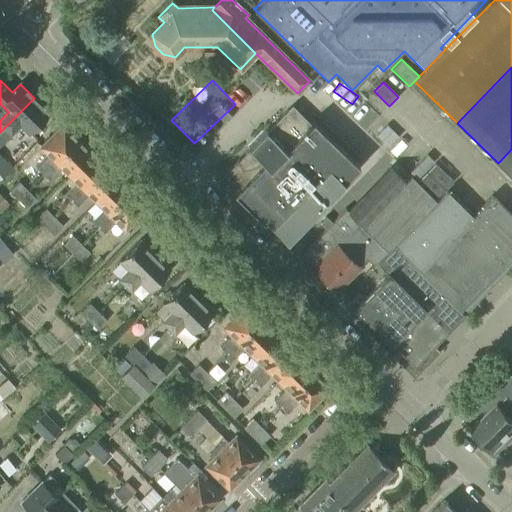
[(49,112),(34,98),(4,128),(11,134),(20,124),(28,132),(49,112)]
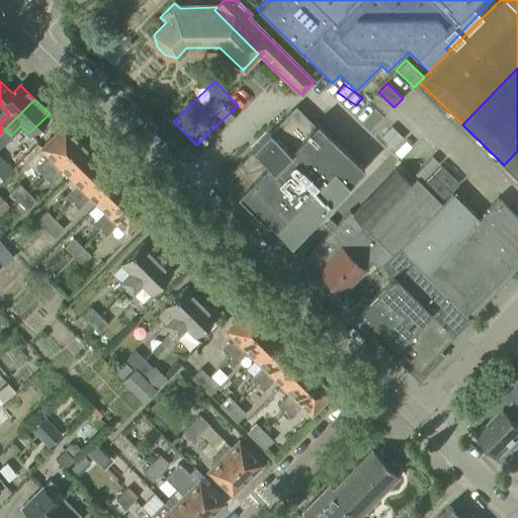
[(298,235),(363,168),(316,122),(314,124),(300,111),(299,112),(291,112),(290,111),(269,133),(268,132),(251,150),(252,151),(229,175),(230,176),(230,184),(229,184),(238,193),(236,195),(266,226),(269,224),(272,227),(273,225),(279,232),(278,233),(289,244),(298,235)]
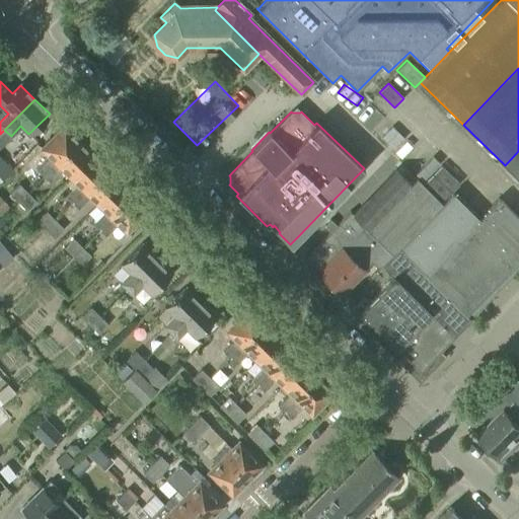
[(43,176),(77,141),(63,127),(42,149),(50,157),(36,170),(43,176)]
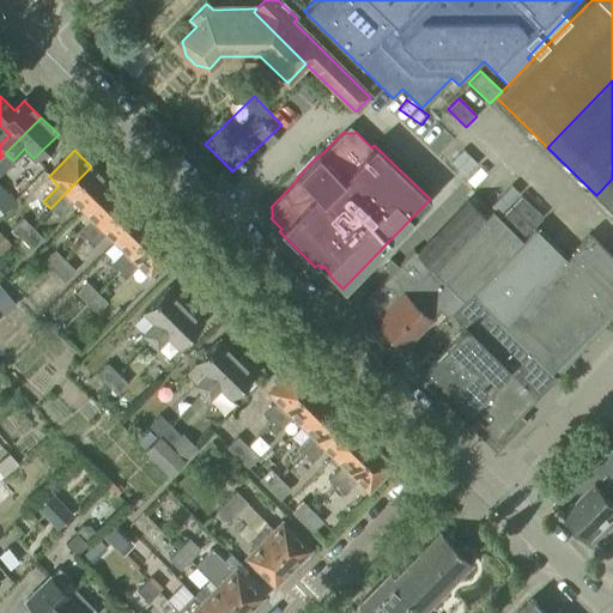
[(478,164),(462,150),(449,164),(465,178),(478,164)]
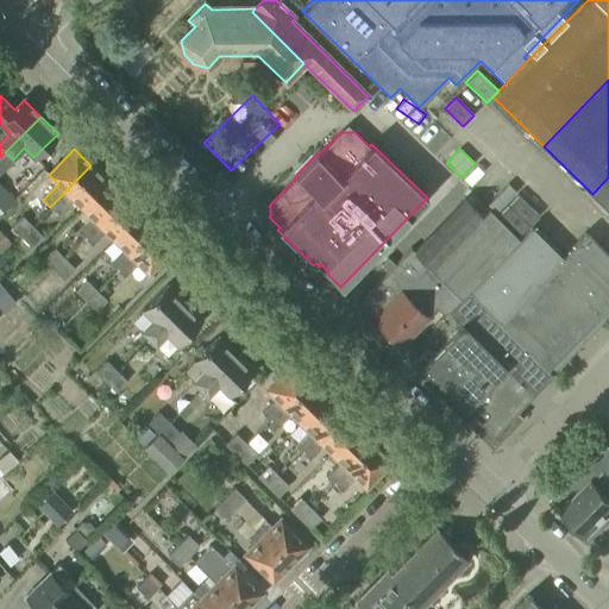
[(90,165),(50,207),(58,214),(74,199),(82,207),(107,182),(90,165)]
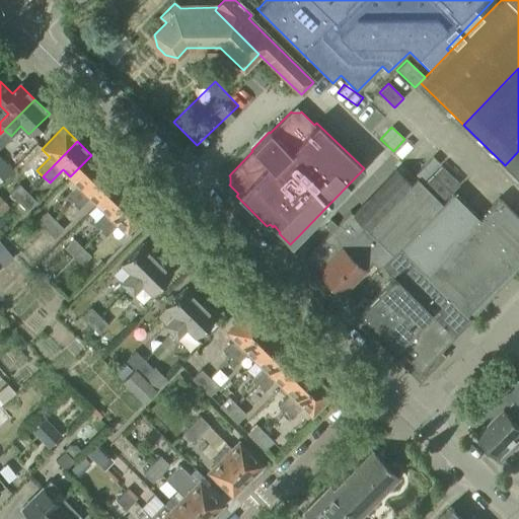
[(518,151),(505,165),(518,178),(518,151)]
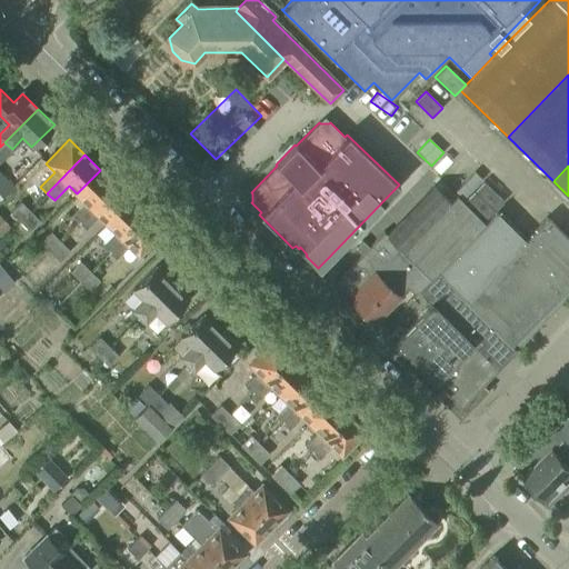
[(86,202),(77,211),(71,217),(78,222),(115,185),(100,170),(77,193),(86,202)]
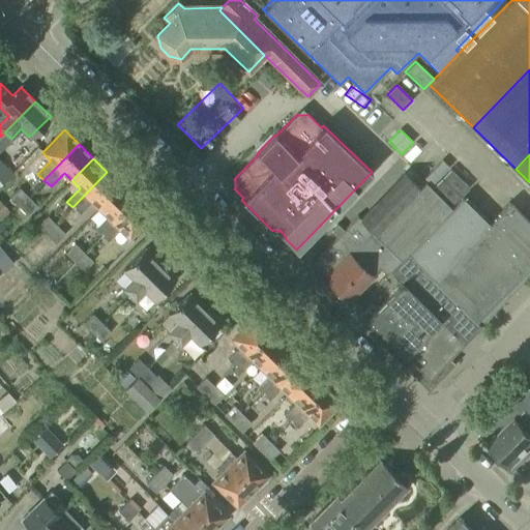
[(0,183),(11,173),(4,165),(0,159),(0,183)]
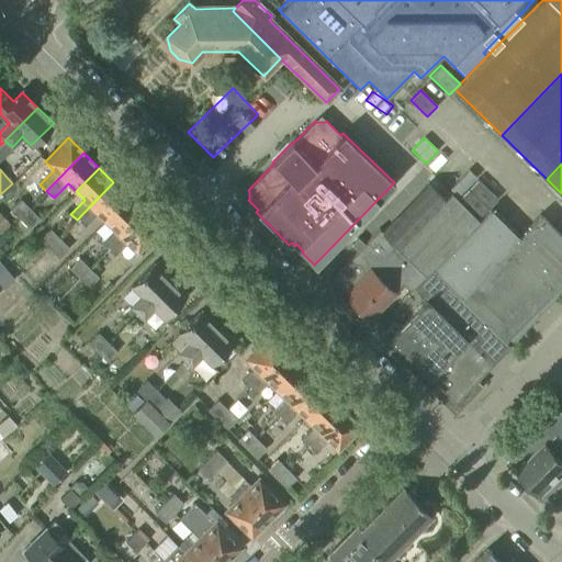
[(82,225),(96,212),(105,221),(128,197),(113,182),(77,220),(82,225)]
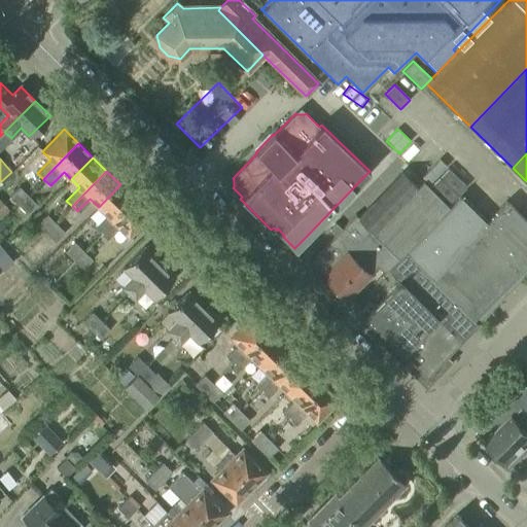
[(322,275),(413,182),(402,172),(358,217),(355,215),(342,230),(336,223),(329,230),(336,235),(310,262),(322,275)]
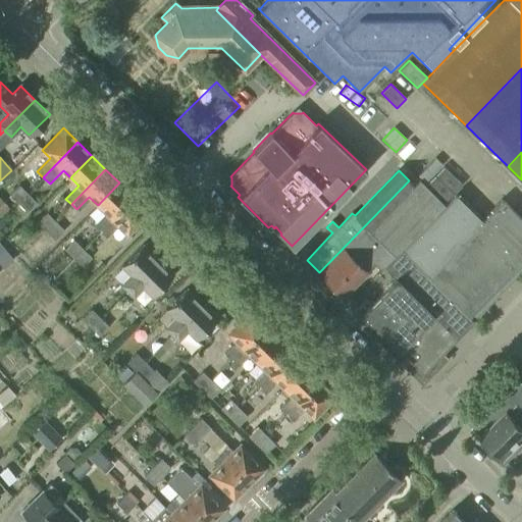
[(394,257),(445,205),(419,179),(414,186),(409,180),(319,272),(344,297),(366,274),(364,272),(371,264),(379,272),(382,268),(394,257)]
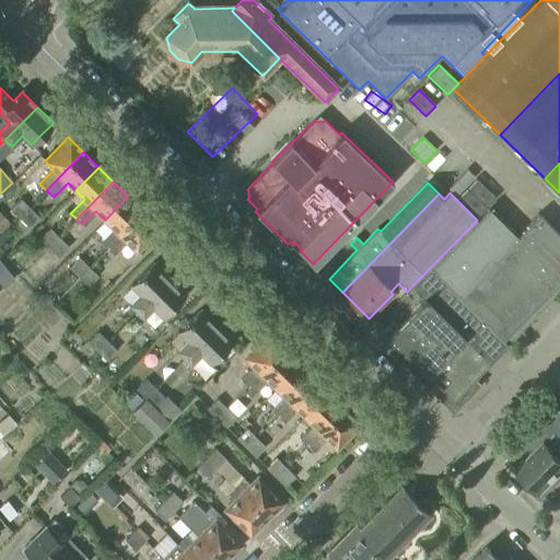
[(128,196),(105,220),(113,228),(105,236),(100,242),(106,248),(142,210),(128,196)]
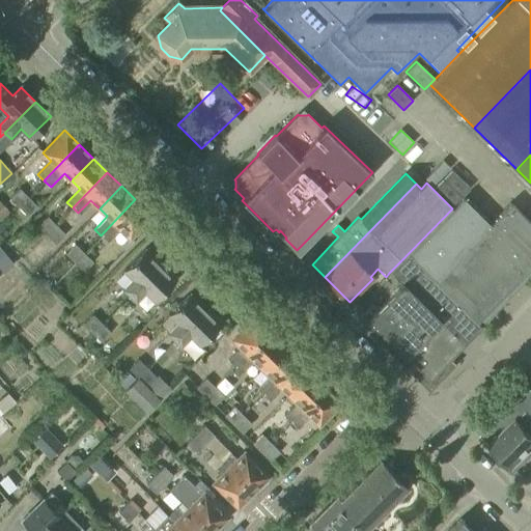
[(19,207),(28,197),(19,189),(9,198),(19,207)]
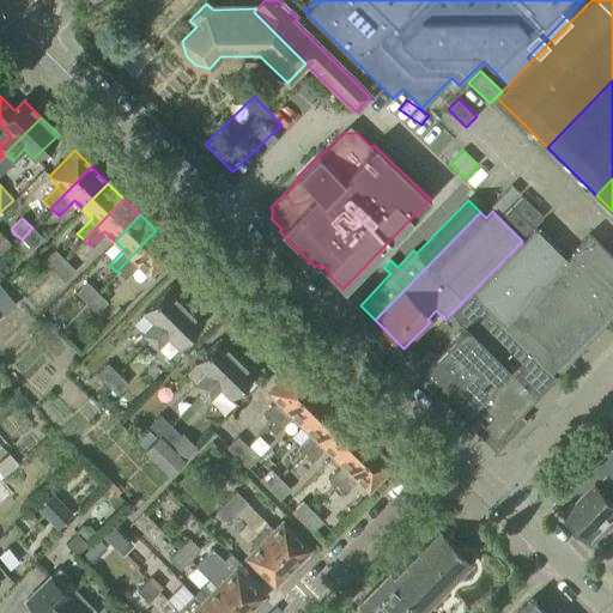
[(43,238),(32,228),(22,240),(31,249),(43,238)]
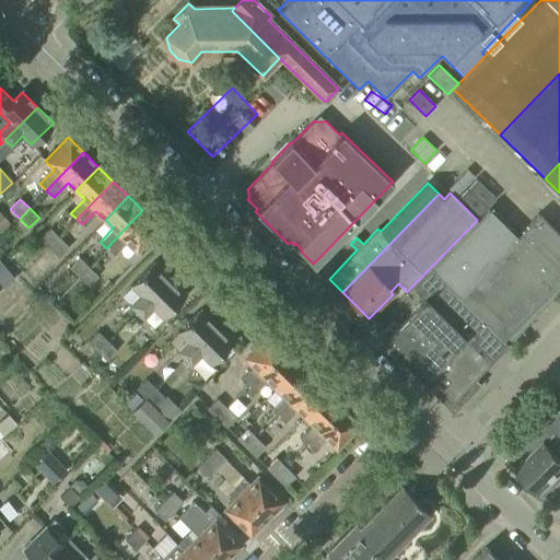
[(559,236),(538,214),(516,236),(489,208),(477,220),(422,276),(500,352),(508,345),(503,339),(559,280),(559,236)]
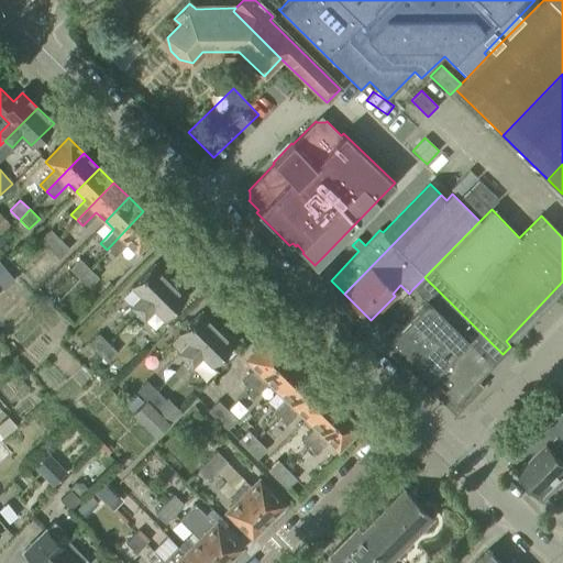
[(143,211),(107,250),(114,256),(120,252),(118,250),(127,241),(135,251),(158,227),(143,211)]
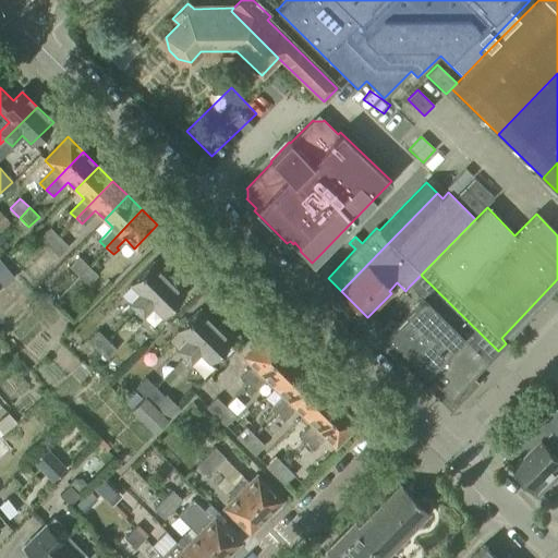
[(0,231),(10,222),(0,210),(0,231)]
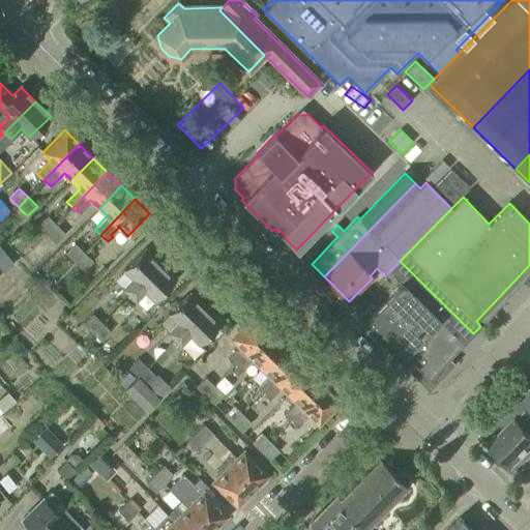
[(47,235),(56,225),(48,216),(37,226),(47,235)]
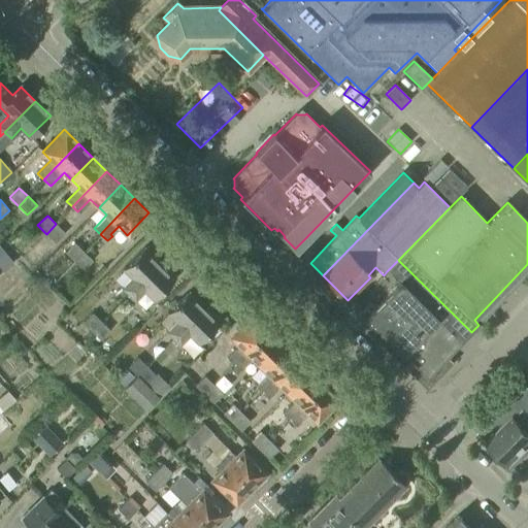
[(56,224),(46,234),(55,242),(65,233),(56,224)]
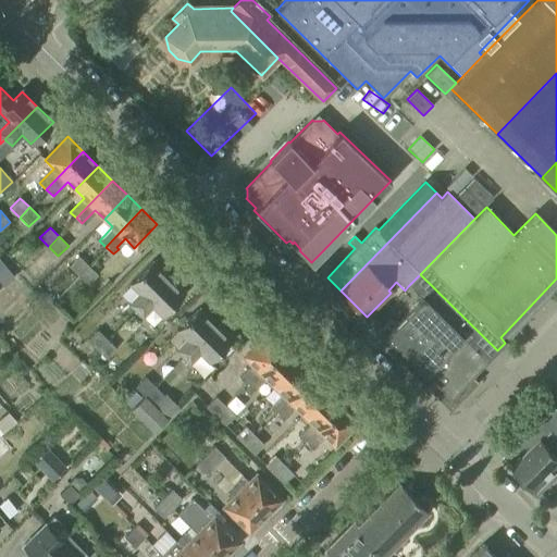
[(77,275),(88,265),(78,256),(69,265),(77,275)]
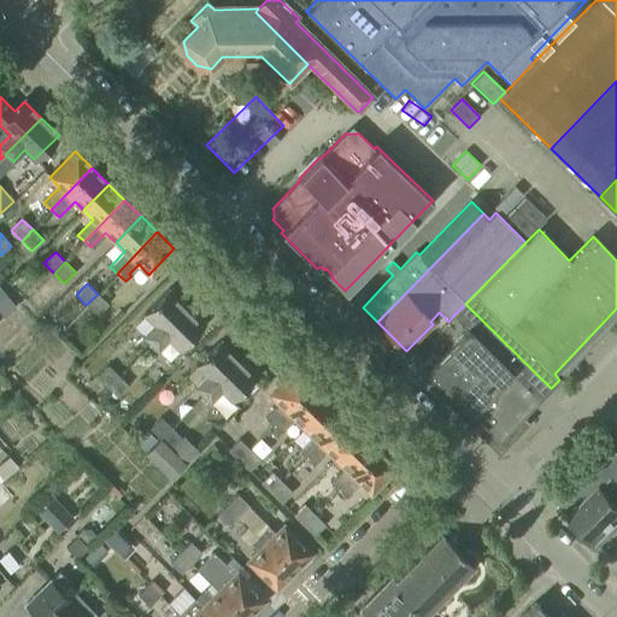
[(148,342),(186,306),(168,288),(142,313),(153,324),(142,335),(148,342)]
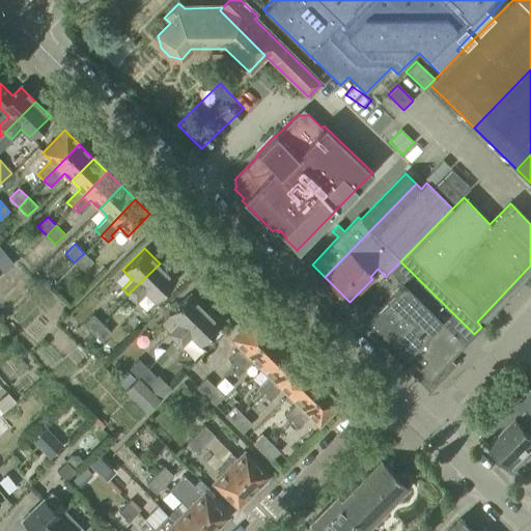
[(84,253),(74,262),(83,272),(92,261),(84,253)]
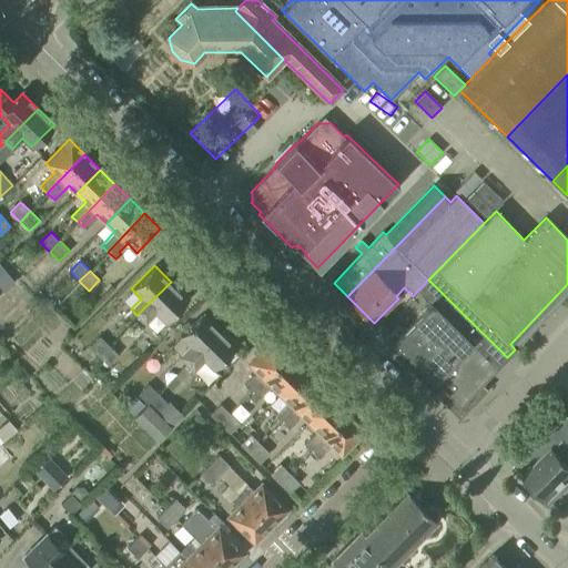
[(424,306),(426,308),(394,342),(408,355),(459,405),(478,386),(479,385),(507,357),(428,280),(416,292),(427,303),(424,306)]
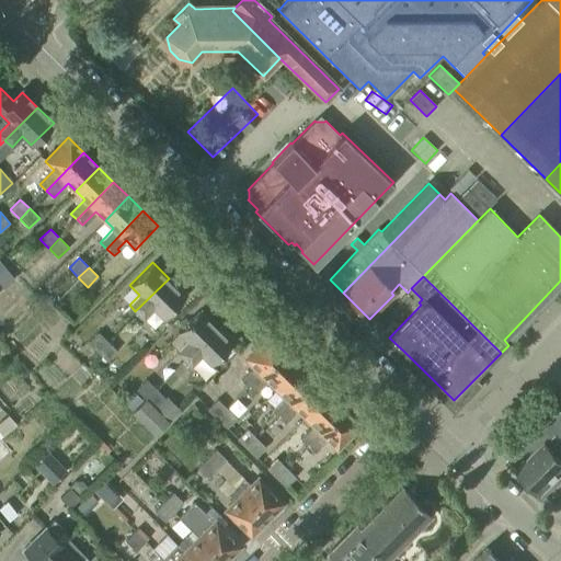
[(185,295),(169,278),(135,311),(142,318),(152,308),(162,318),(185,295)]
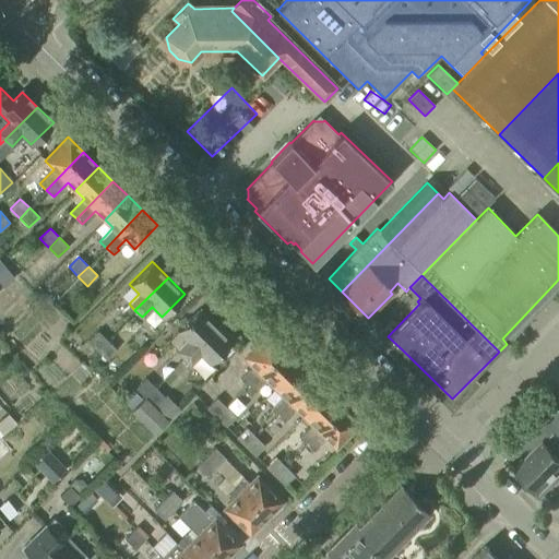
[(183,357),(216,324),(200,308),(177,331),(186,340),(176,351),(183,357)]
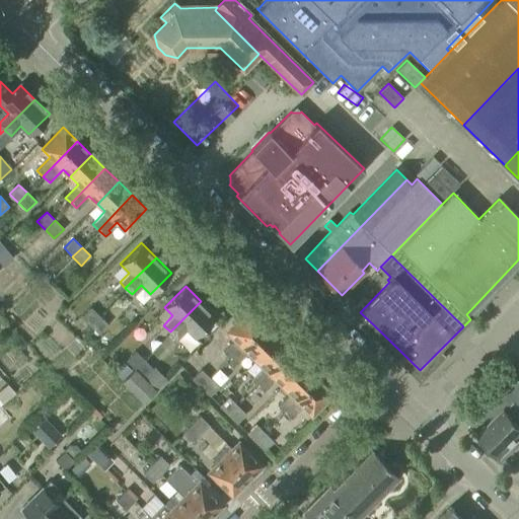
[(215,316),(201,301),(170,331),(175,338),(186,327),(195,338),(215,316)]
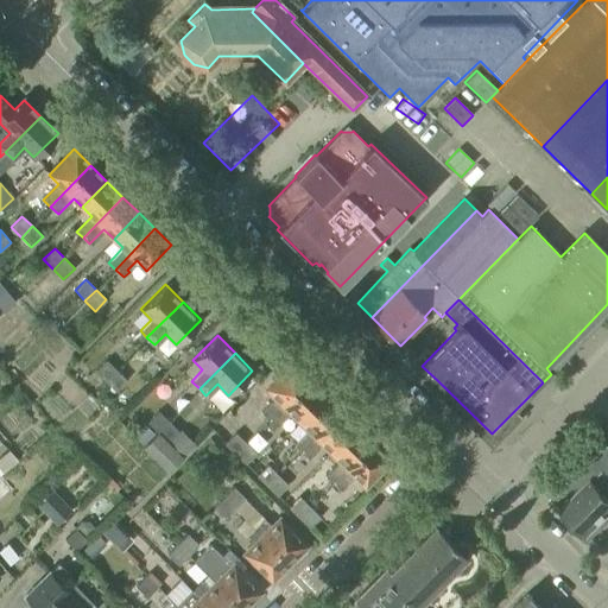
[(105,381),(116,371),(106,360),(95,372),(105,381)]
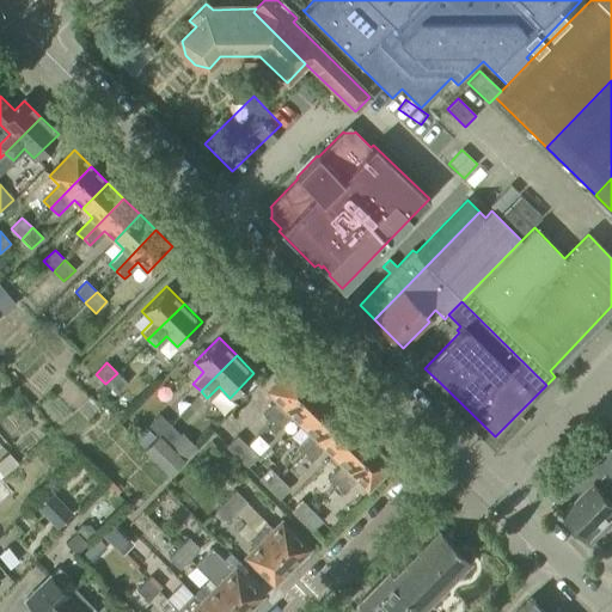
[(270,422),(310,381),(293,365),(268,391),(277,399),(268,409),(262,415),(270,422)]
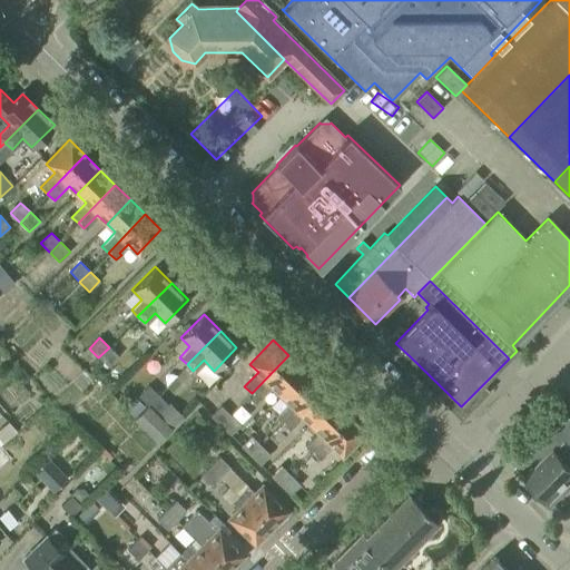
[(119,356),(109,347),(98,357),(108,367),(119,356)]
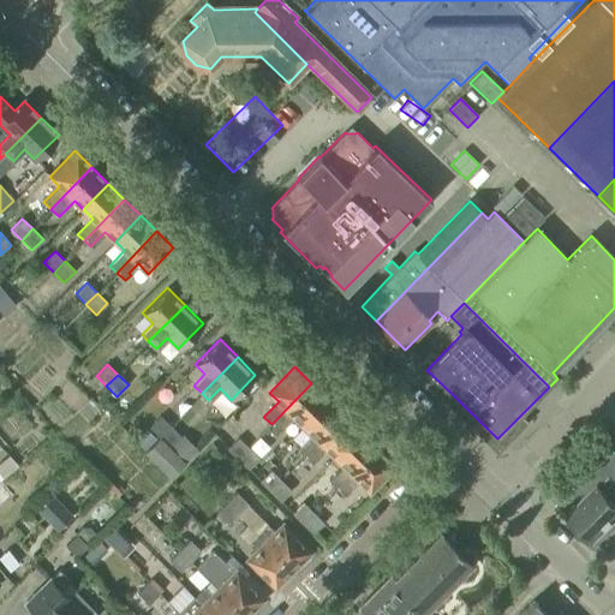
[(328,399),(311,383),(272,424),(279,433),(286,425),(285,425),(294,416),(303,424),(328,399)]
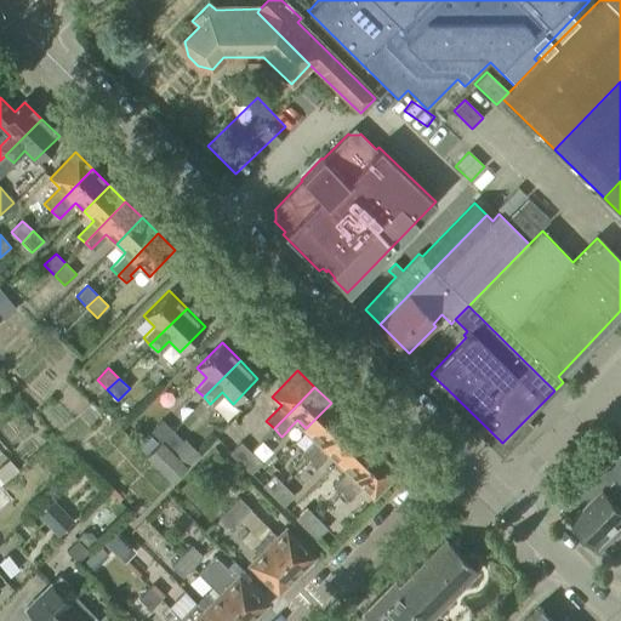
[(331,403),(306,428),(314,437),(305,446),(300,454),(307,461),(347,419),(331,403)]
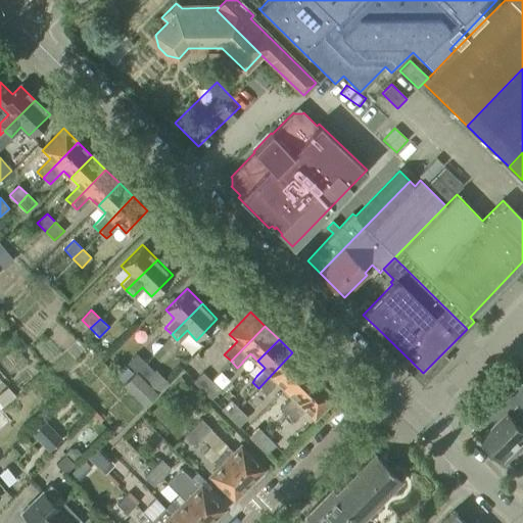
[(21,340),(15,346),(20,351),(27,346),(21,340)]
